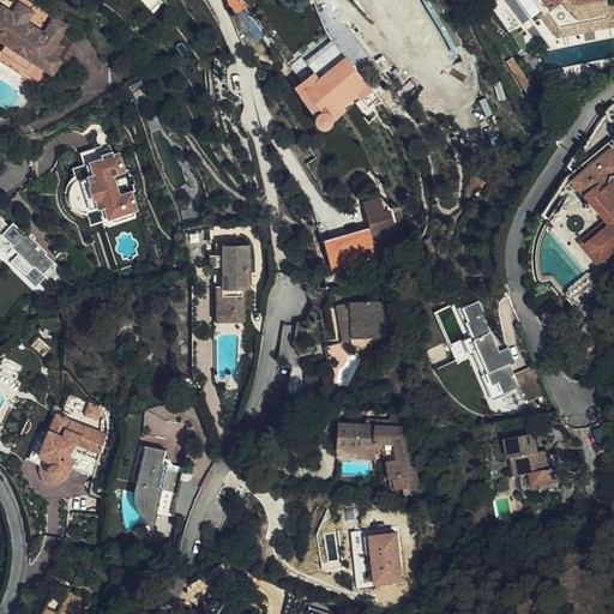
[(228,0),(238,12),(246,6),(241,0),(228,0)]
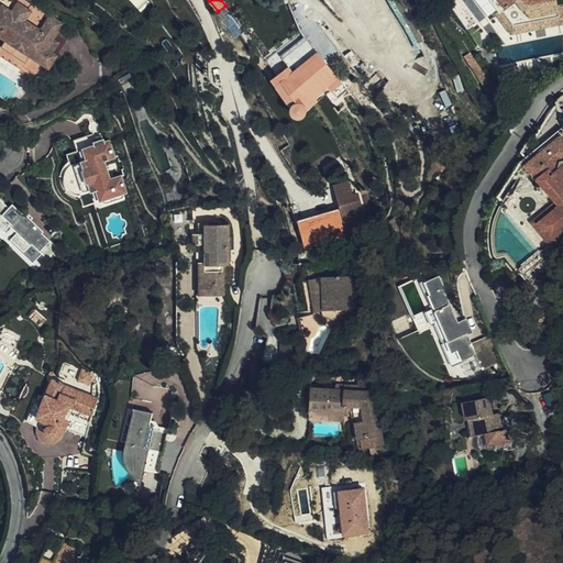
[(488,0),(498,13),(503,11),(518,33),(534,31),(533,14),(531,0),(488,0)]
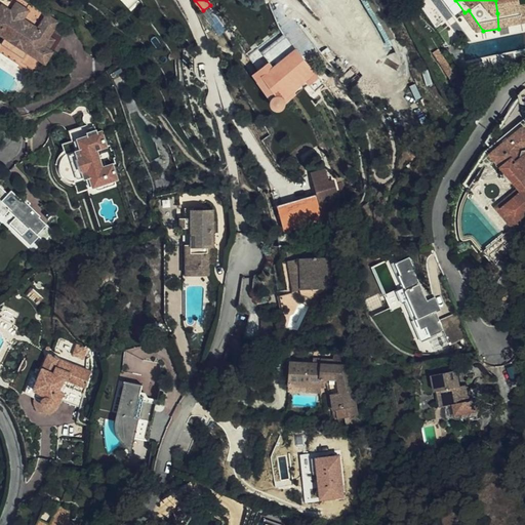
[(495,0),(497,13),(498,29),(524,25),(524,13),(519,14),(518,4),(516,0),(495,0)]
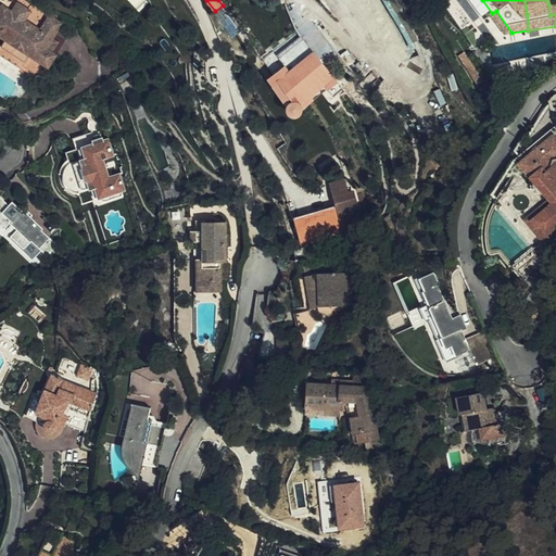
[(48,49),(54,38),(64,24),(49,15),(40,28),(27,21),(32,12),(19,3),(10,10),(2,4),(0,8),(0,36),(5,40),(29,55),(48,67),(58,54),(53,52),(48,49)]
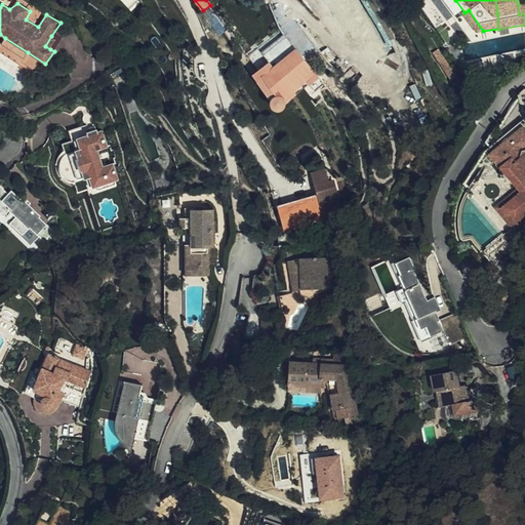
[(367,24),(355,4),(339,15),(363,48),(379,37),(369,23),(367,24)]
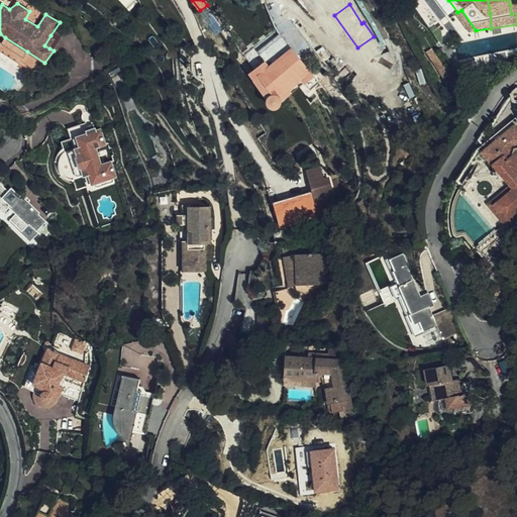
[(207,5),(200,10),(217,34),(224,29),(207,5)]
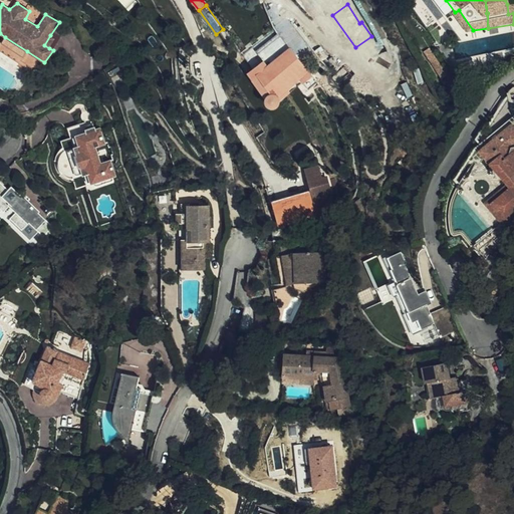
[(55,39),(50,35),(44,45),(49,48),(55,39)]
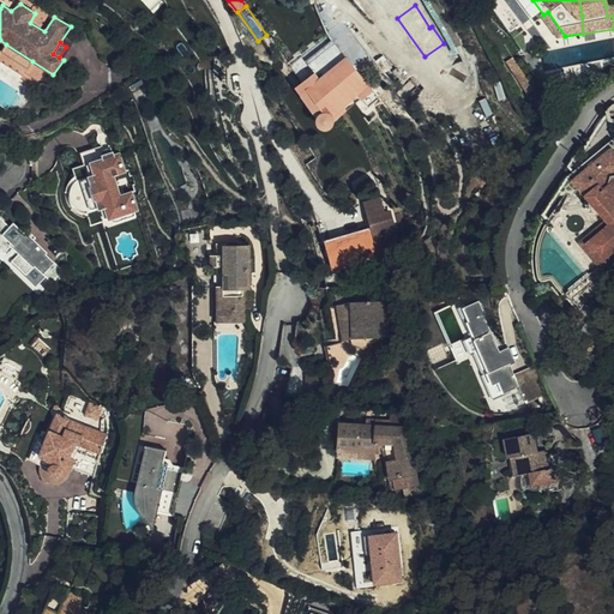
[(32,61),(6,44),(1,52),(29,68),(32,61)]
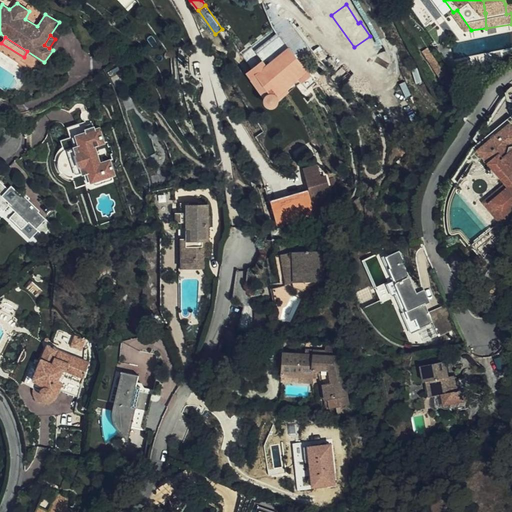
[(301,60),(295,52),(291,47),(288,49),(279,39),(260,53),(264,59),(248,71),(267,97),(266,100),(267,102),(270,105),(274,106),(277,105),(279,102),(280,100),(279,95),(300,77),(309,88),(317,81),(301,60)]
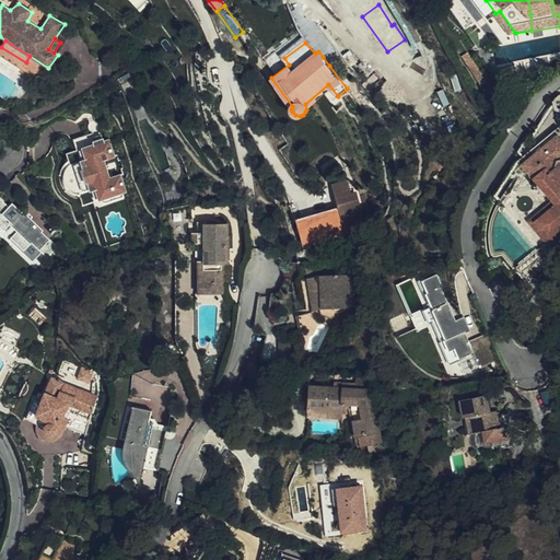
[(329,53),(323,57),(329,66),(336,60),(329,53)]
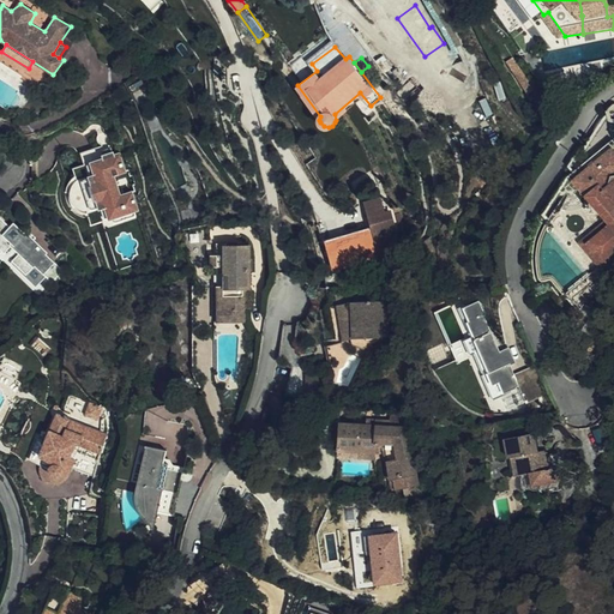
[(575,179),(607,220),(611,224),(589,242),(603,260),(613,250),(613,175),(613,174),(613,150),(613,148),(575,179)]
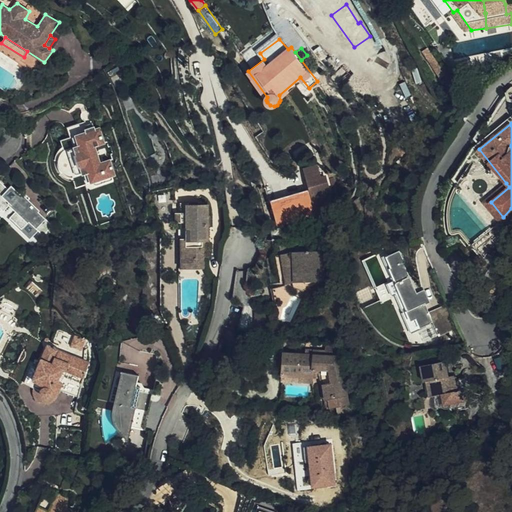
[(62,142),(65,150),(59,160),(59,165),(60,170),(66,177),(74,179),(76,187),(115,176),(111,162),(100,165),(94,146),(104,143),(101,131),(97,132),(96,130),(88,132),(86,126),(70,130),(73,139),(62,142)]
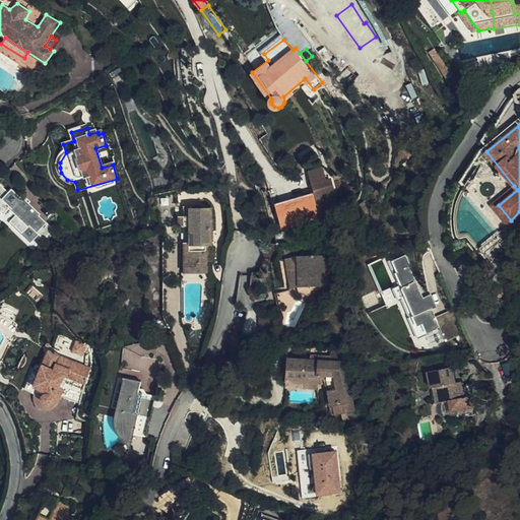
[(310,171),(314,183),(329,179),(326,166),(310,171)]
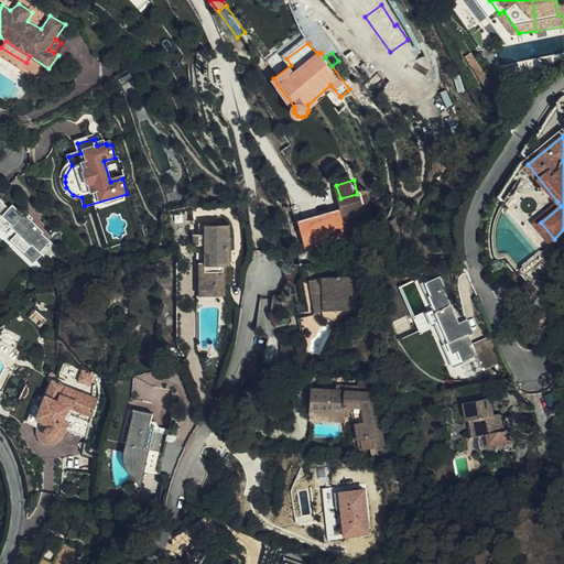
[(311,249),(338,240),(348,237),(351,236),(348,221),(367,216),(360,193),(357,194),(340,198),(343,208),(302,221),(311,249)]
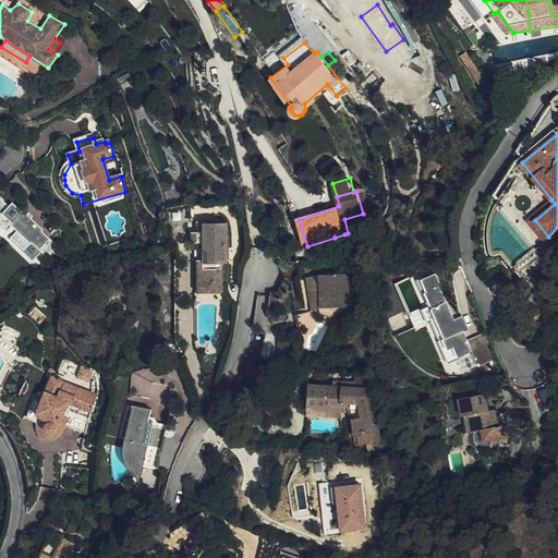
[(47,257),(58,245),(12,201),(9,205),(0,195),(0,232),(1,233),(12,221),(19,228),(10,237),(24,250),(32,242),(41,251),(47,257)]
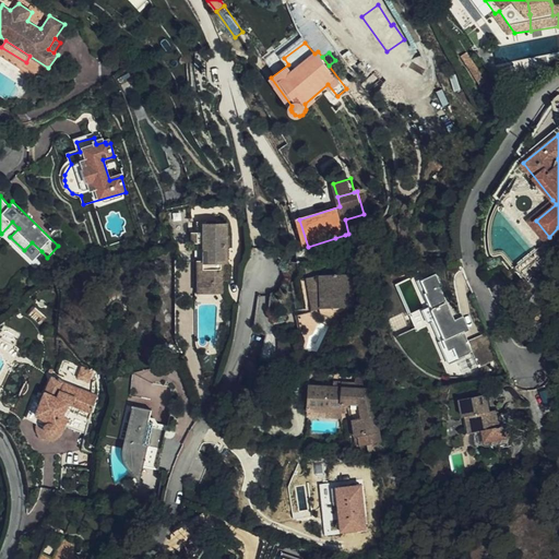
[(556,204),(552,200),(528,219),(547,241),(558,232),(558,227),(549,237),(536,221),(556,204)]
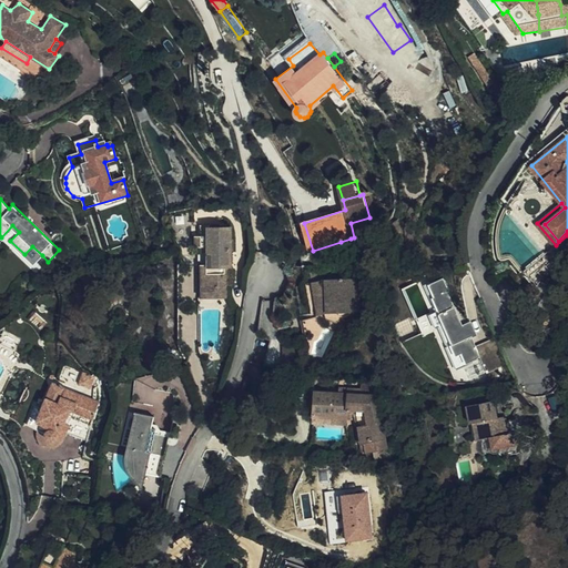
[(8,244),(10,241),(19,232),(12,225),(1,237),(8,244)]
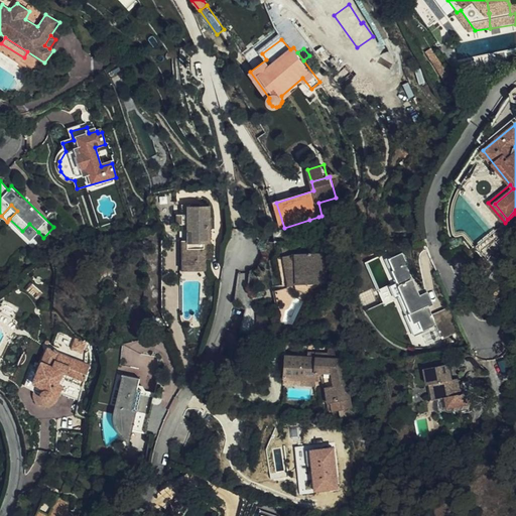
[(187,224),(187,230),(192,230),(192,242),(187,243),(187,240),(182,240),(182,270),(208,269),(208,242),(210,242),(209,206),(187,206),(187,214),(187,224)]
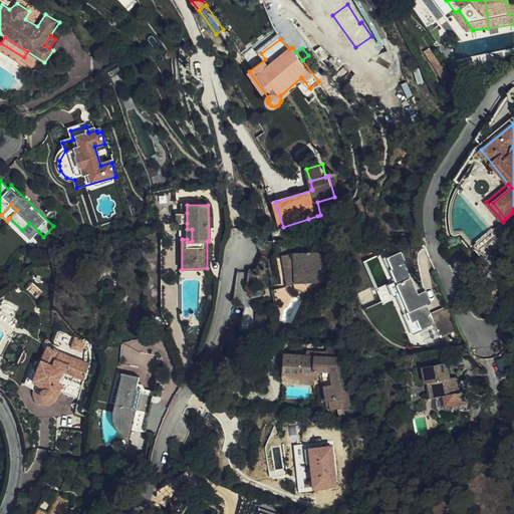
[(176,223),(187,223),(187,213),(176,213),(176,223)]
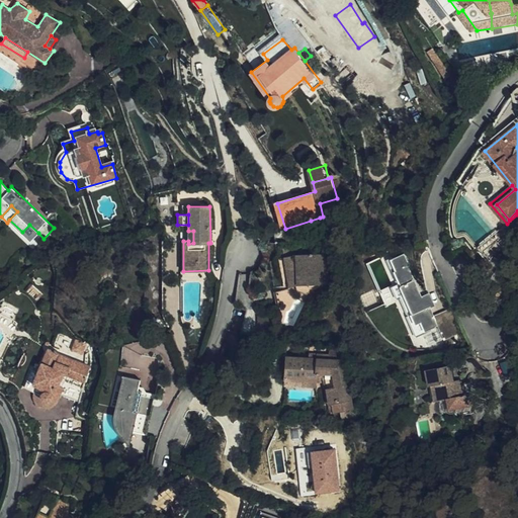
[(320,218),(311,221),(313,227),(319,225),(320,227),(322,226),(320,218)]
